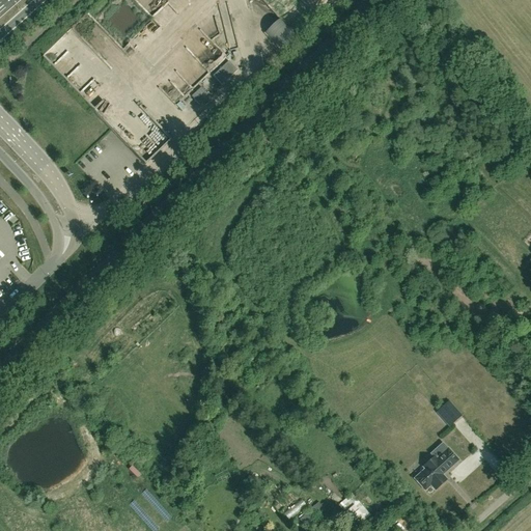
[(228,61),(213,76),(222,85),(236,71),(228,61)]
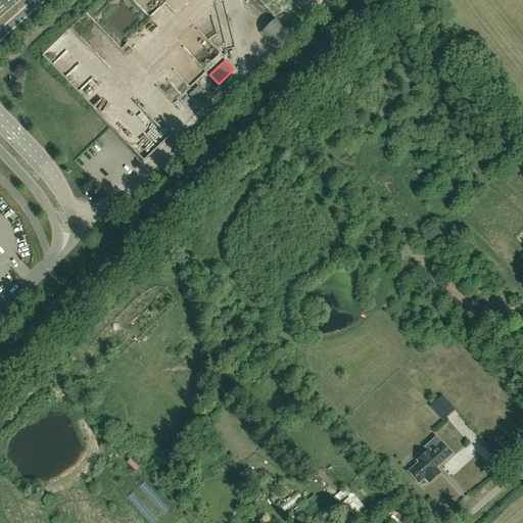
[(197,104),(206,95),(198,86),(189,95),(197,104)]
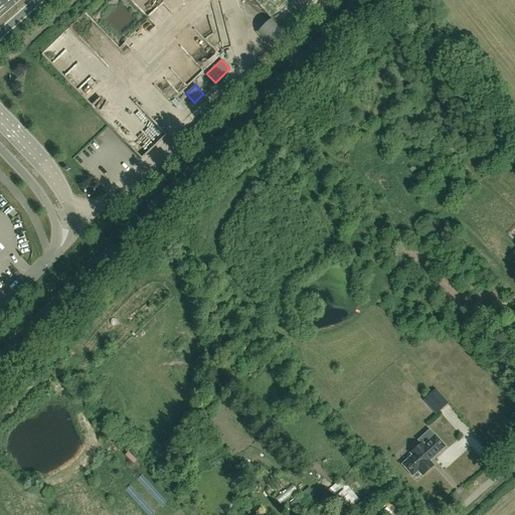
[(436,413),(439,411),(448,403),(436,389),(423,400),(436,413)]
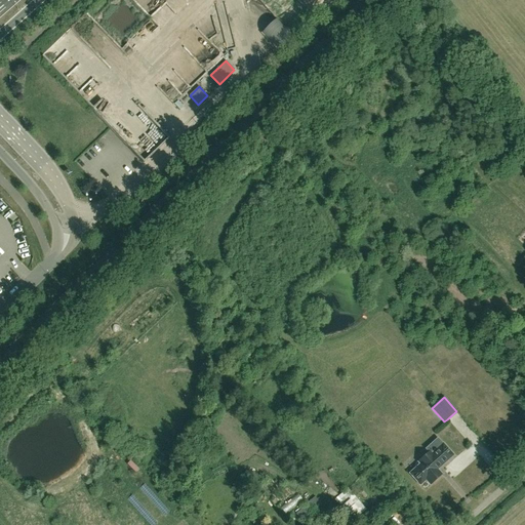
[(452,455),(444,445),(438,439),(426,449),(429,452),(418,461),(420,465),(410,474),(420,484),(426,479),(431,485),(441,475),(437,470),(452,455)]
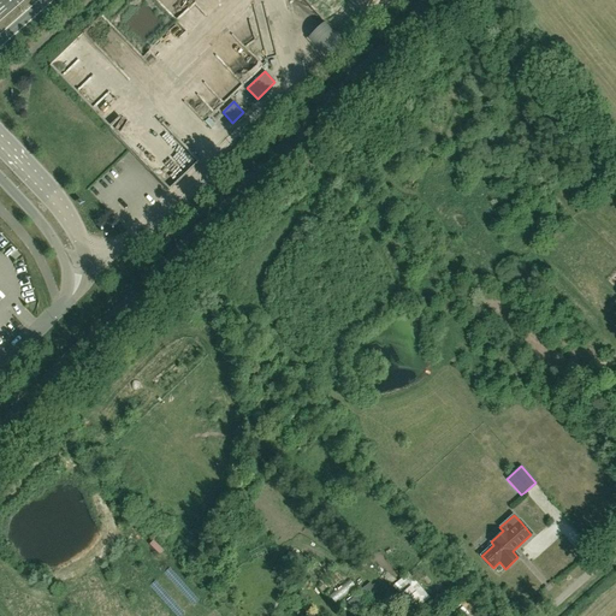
[(412,576),(396,590),(414,611),(430,598),(412,576)]
